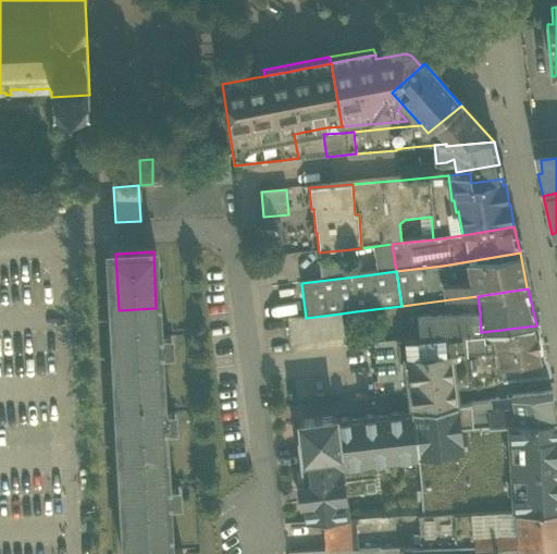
[(450,299),(452,316),(480,314),(478,296),(450,299)]
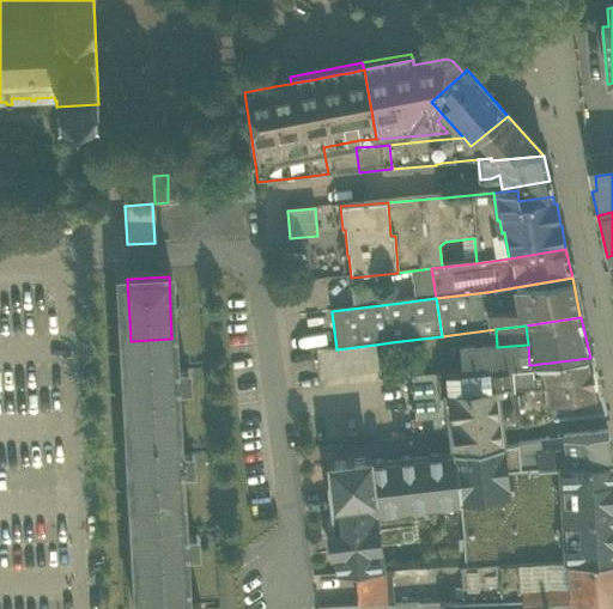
[(131,341),(135,424),(176,421),(175,388),(188,387),(188,372),(174,373),(171,339),(131,341)]
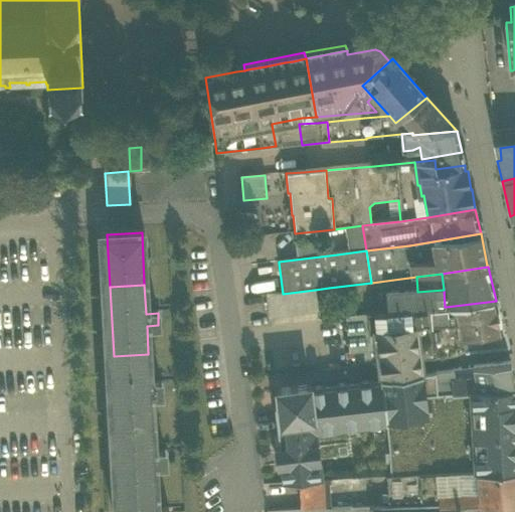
[(266,296),(269,319),(318,312),(315,290),(283,294),(266,296)]
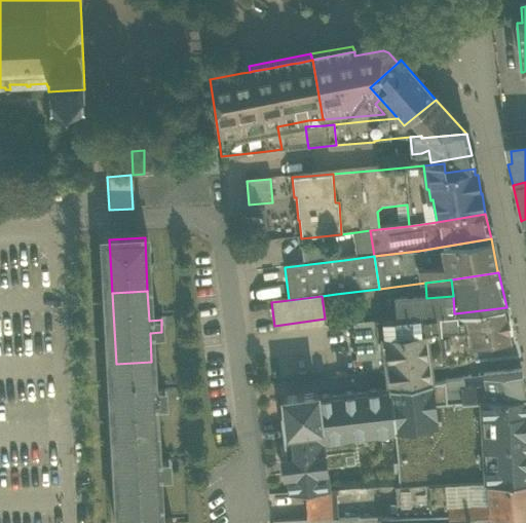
[(393,301),(396,320),(435,315),(454,313),(453,296),(426,298),(393,301)]
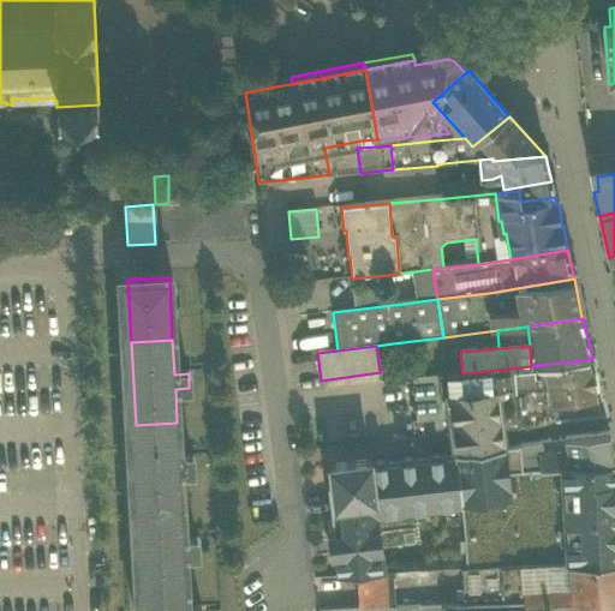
[(531,366),(508,369),(512,389),(517,430),(543,426),(543,425),(553,421),(555,421),(554,418),(596,413),(596,415),(604,415),(592,359),(532,366),(531,366)]
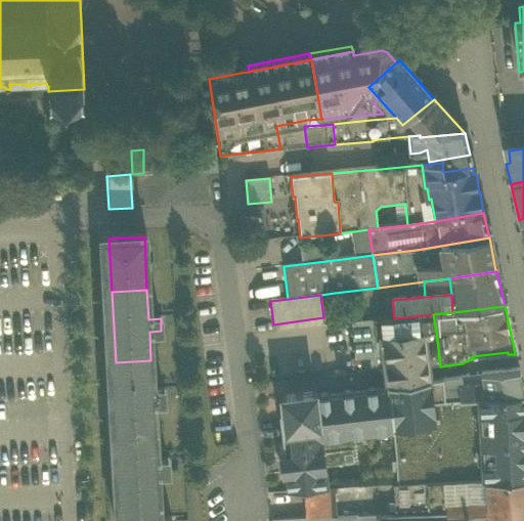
[(384,357),(386,373),(428,367),(424,338),(426,337),(430,333),(436,332),(433,314),(394,318),(381,319),(383,341),(382,341),(384,357)]
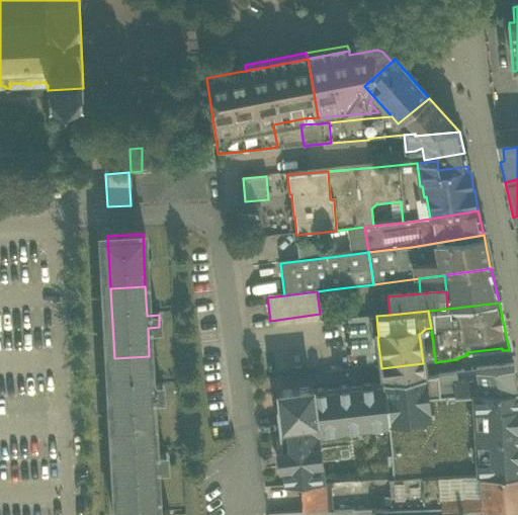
[(352,356),(356,356),(379,353),(377,337),(378,337),(376,316),(369,317),(348,319),(349,326),(345,331),(350,335),(350,340),(346,345),(351,349),(352,356)]
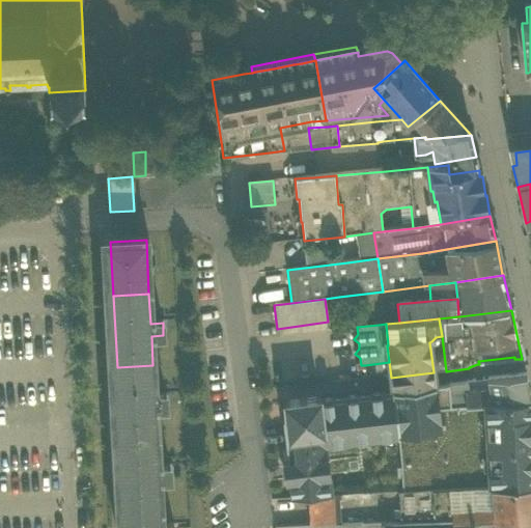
[(391,378),(389,362),(365,365),(367,380),(368,380),(369,377),(390,374),(391,378)]
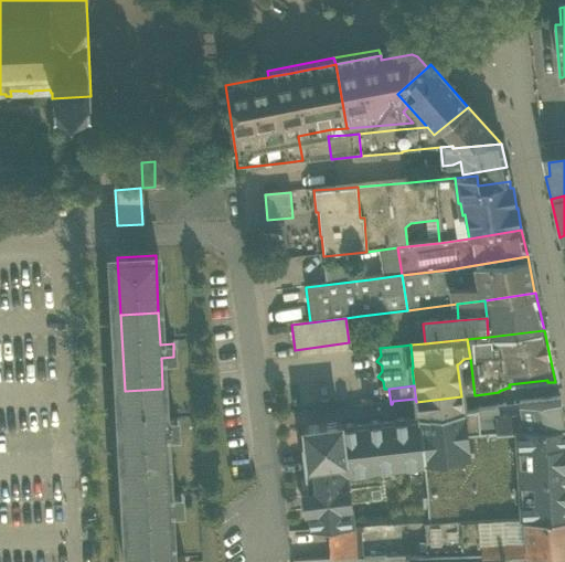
[(125,391),(129,467),(167,465),(164,433),(177,433),(177,420),(164,421),(162,389),(125,391)]
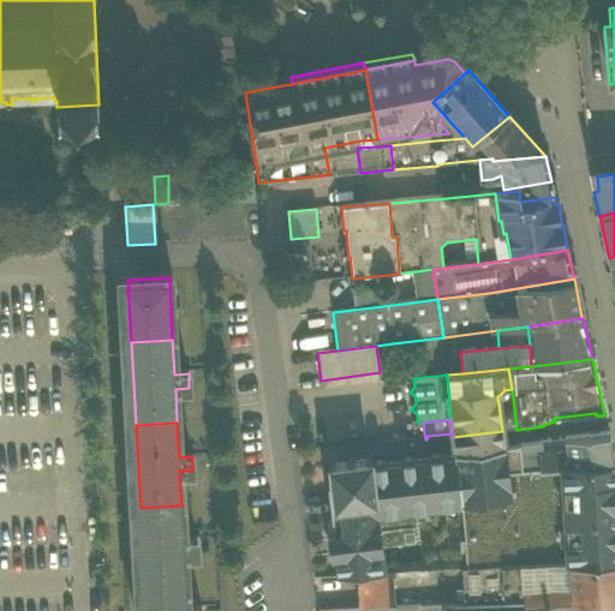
[(505,447),(502,431),(453,437),(455,451),(505,447)]
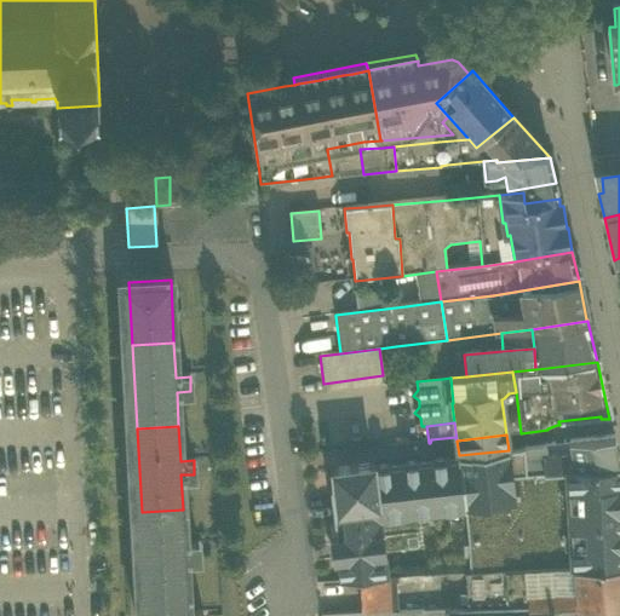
[(572,455),(574,471),(619,467),(613,438),(569,443),(572,455)]
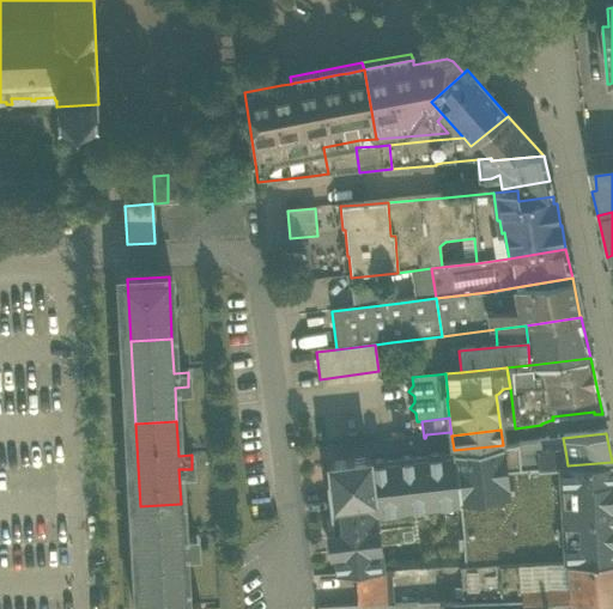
[(517,442),(519,444),(520,469),(558,466),(568,466),(565,450),(540,451),(539,439),(517,442)]
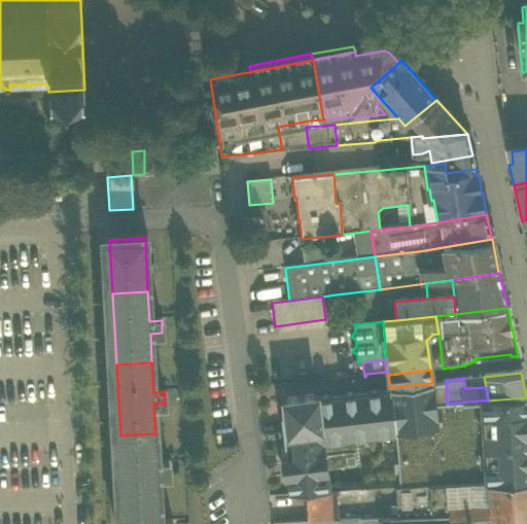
[(280,417),(285,459),(286,464),(326,459),(324,443),(395,434),(396,434),(396,432),(437,427),(435,406),(448,405),(447,404),(446,382),(432,384),(432,383),(390,387),(389,387),(390,389),(341,395),(318,397),(322,431),(286,435),(284,417),(280,417)]
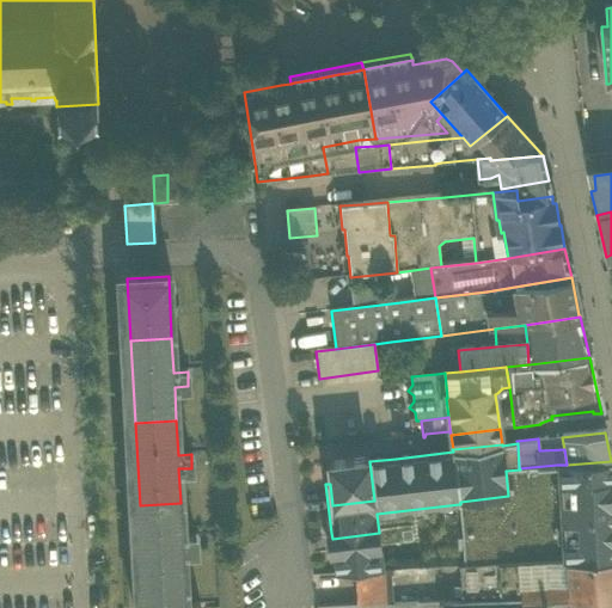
[(328,464),(330,484),(332,505),(374,501),(369,461),(369,459),(328,464)]
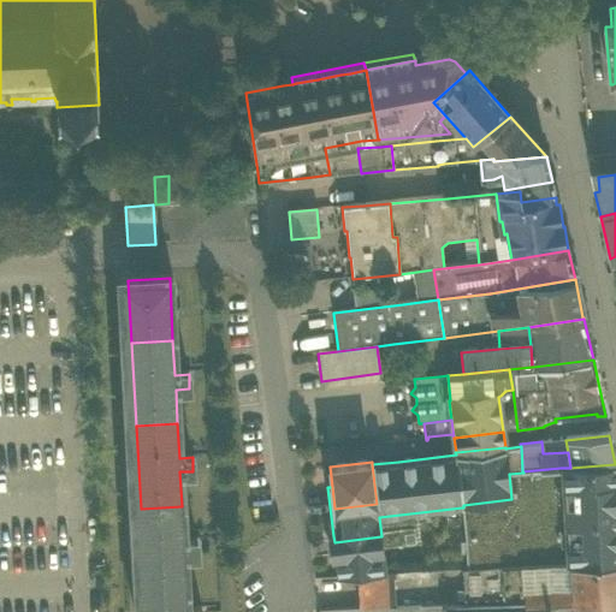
[(462,507),(467,570),(615,560),(615,477),(615,464),(570,468),(561,468),(522,471),(523,473),(509,474),(511,499),(463,505),(463,507),(462,507)]
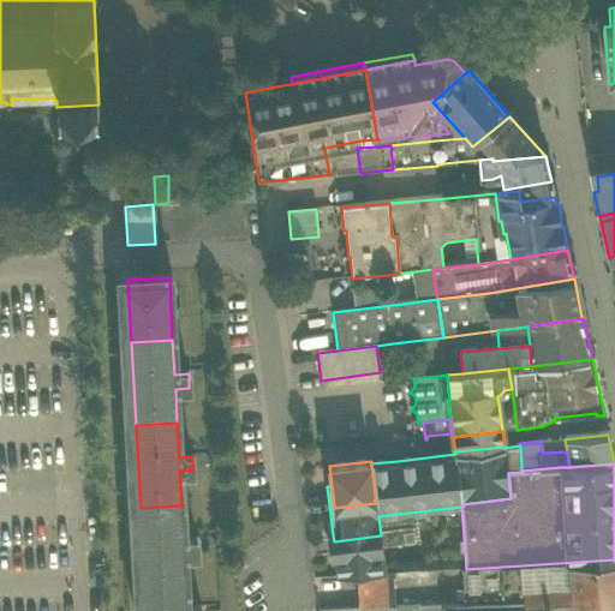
[(141,508),(145,591),(186,588),(184,553),(197,553),(196,539),(183,540),(181,505),(141,508)]
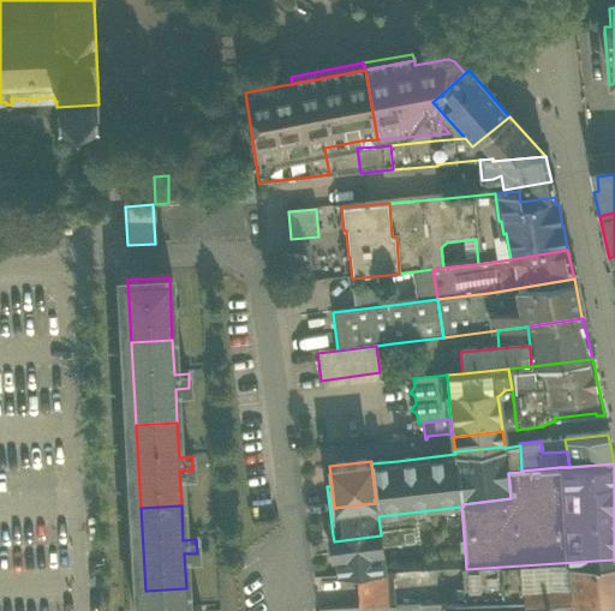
[(334,541),(335,555),(382,550),(381,535),(334,541)]
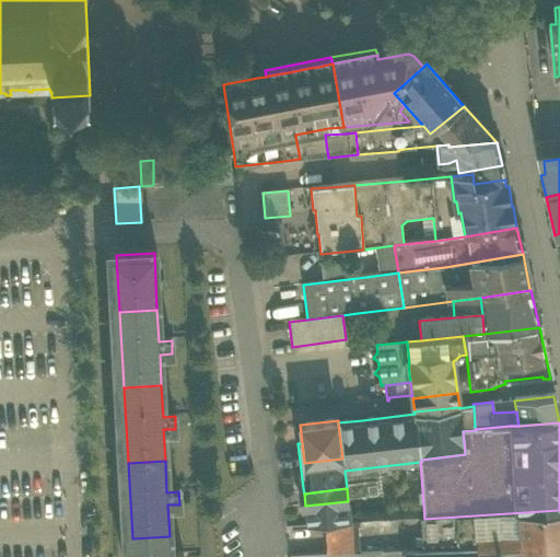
[(350,523),(348,501),(305,506),(305,508),(307,525),(325,524),(350,523)]
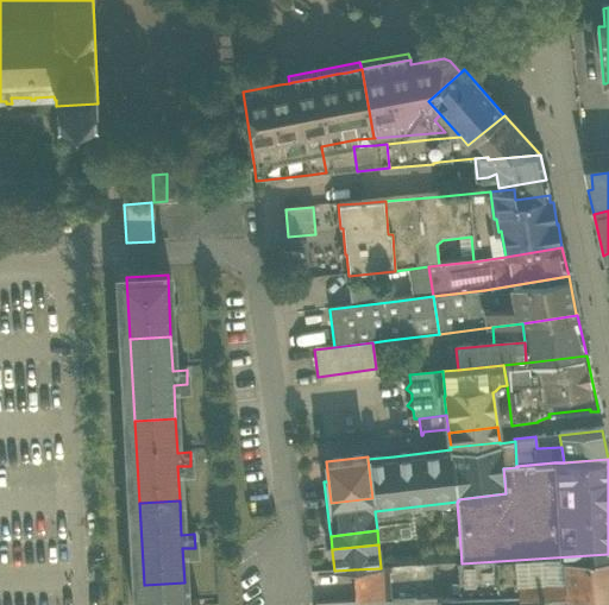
[(457,563),(459,600),(608,593),(608,554),(462,563),(457,563)]
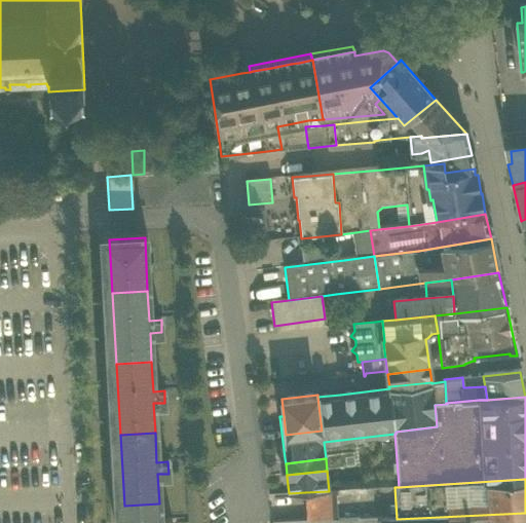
[(334,521),(332,495),(305,496),(306,521),(334,521)]
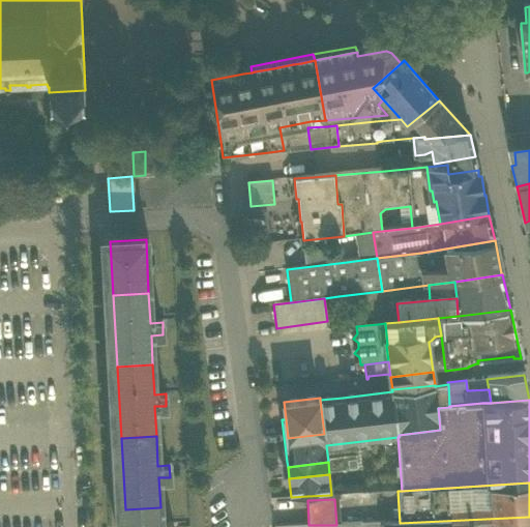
[(160,523),(160,507),(125,509),(125,526),(172,526),(172,522),(160,523)]
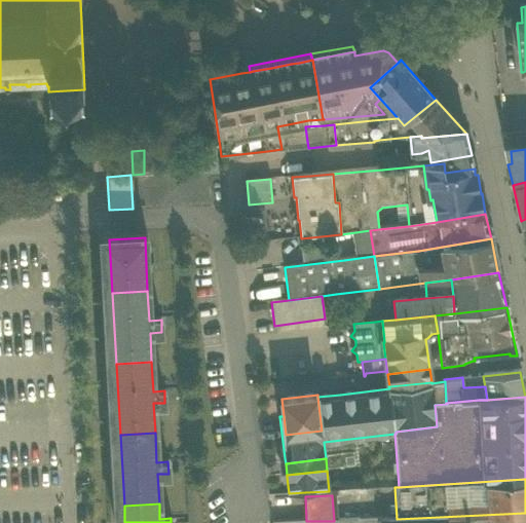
[(525,522),(525,513),(397,519),(380,519),(378,519),(378,522),(525,522)]
